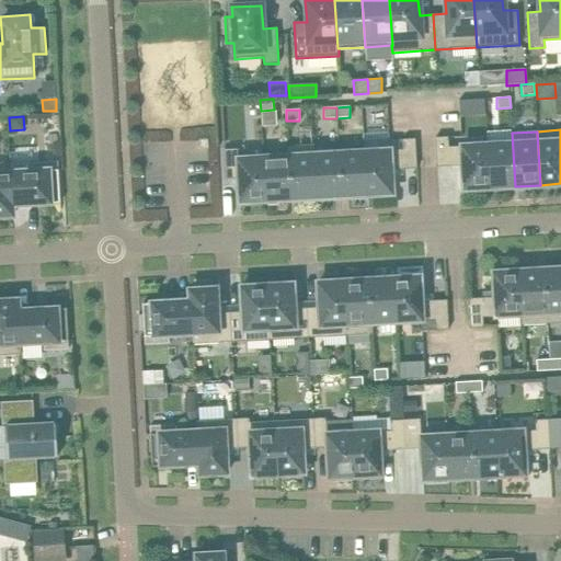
[(511,142),(488,145),(490,189),(515,186),(512,133),(511,133),(511,142)]
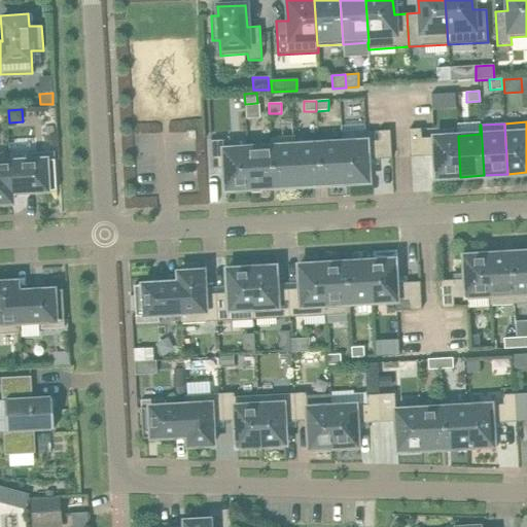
[(460,177),(458,136),(421,138),(421,128),(409,129),(410,156),(434,155),(434,161),(432,162),(433,181),(455,179),(455,177),(460,177)]
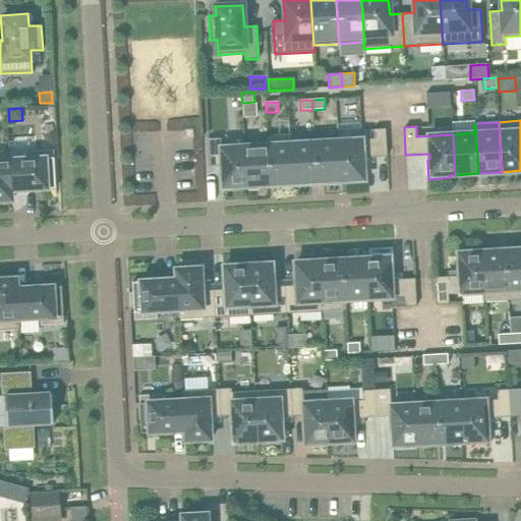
[(373,138),(338,140),(340,181),(345,181),(345,183),(366,182),(365,163),(363,163),(363,157),(387,156),(385,128),(373,129),(373,138)]
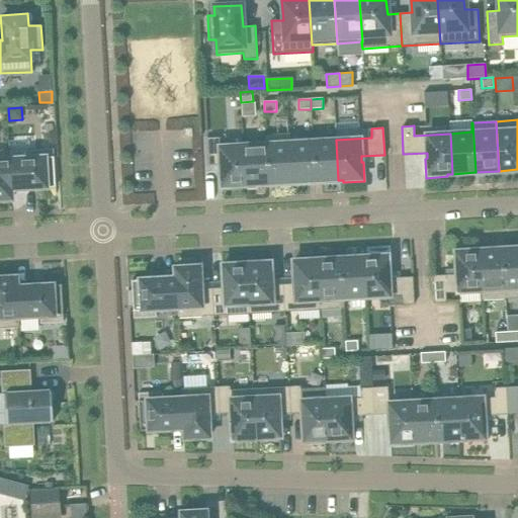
[(289,133),(266,135),(268,184),(292,183),(290,143),(289,133)]
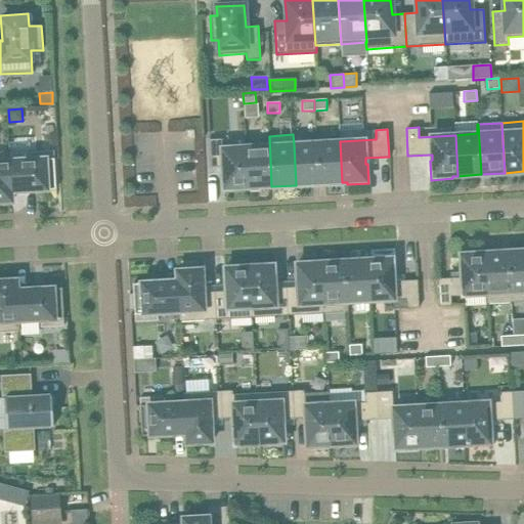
[(268,145),(246,146),(249,187),(271,186),(269,136),(268,136),(268,145)]
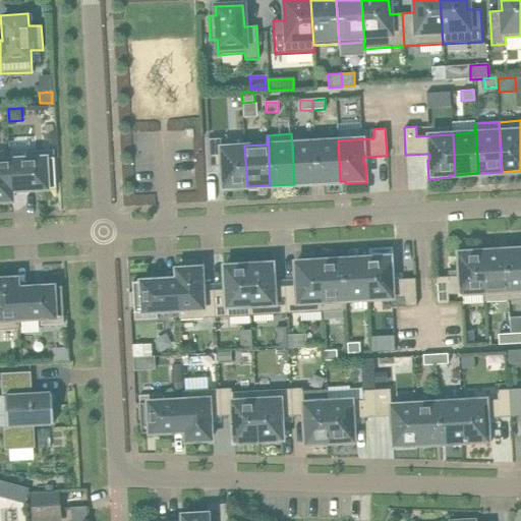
[(247,186),(244,146),(221,148),(220,137),(208,138),(210,166),(221,165),(223,188),(247,186)]
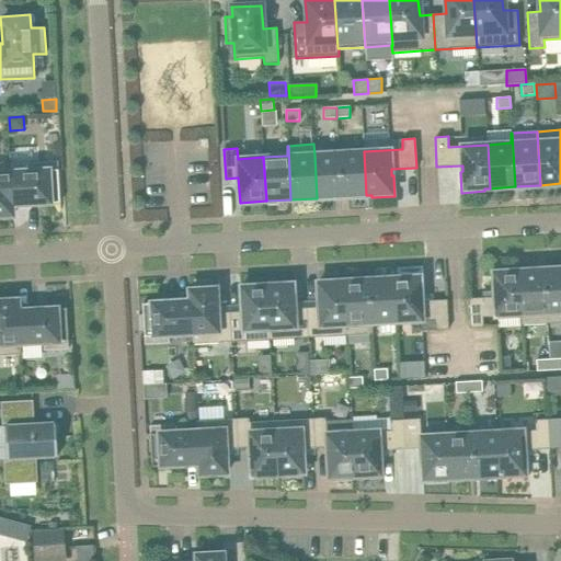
[(366,195),(364,151),(339,152),(341,196),(366,195)]
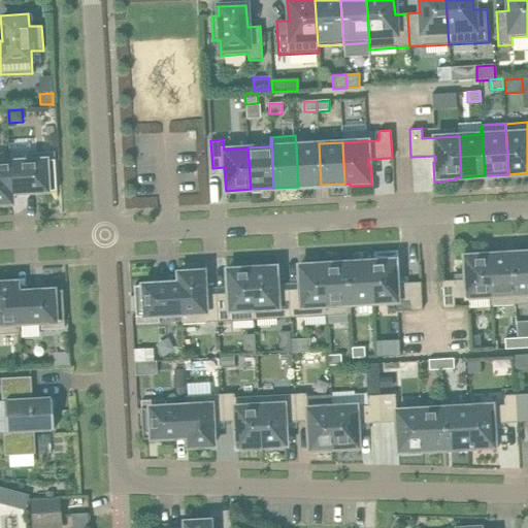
[(321,185),(319,143),(296,145),(298,187),(321,185)]
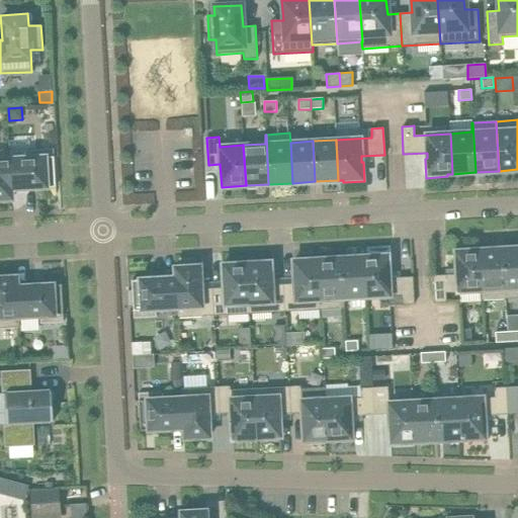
[(9,149),(0,149),(0,199),(12,198),(11,189),(9,158),(9,149)]
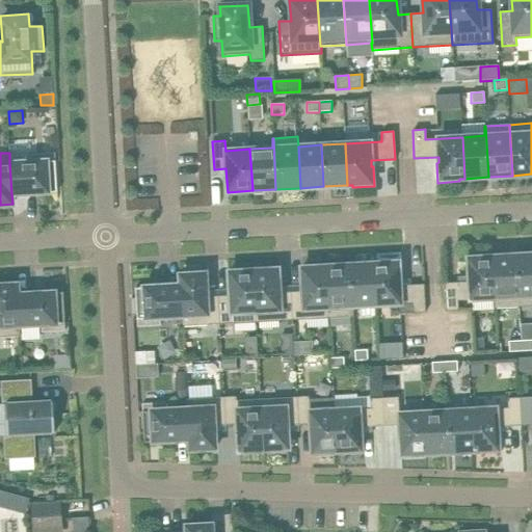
[(9,162),(11,194),(57,191),(54,153),(31,154),(31,161),(9,162)]
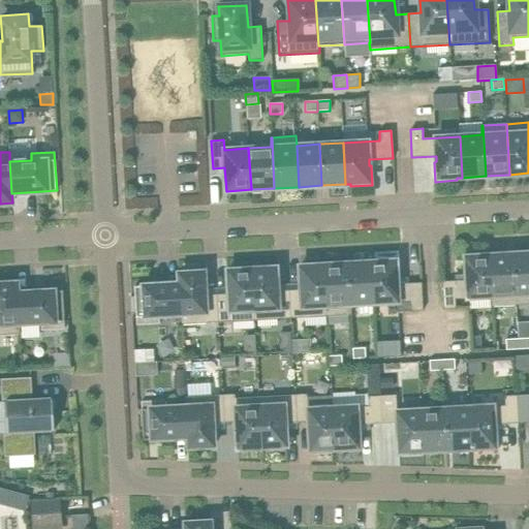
[(528,252),(519,253),(512,254),(516,305),(528,304),(528,252)]
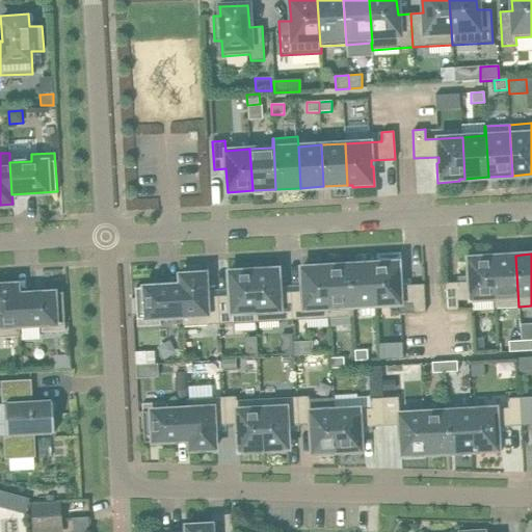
[(495,308),(491,257),(486,257),(486,255),(464,256),(466,275),(468,275),(469,282),(444,283),(446,311),(458,310),(457,300),(494,298),(494,308),(495,308)]
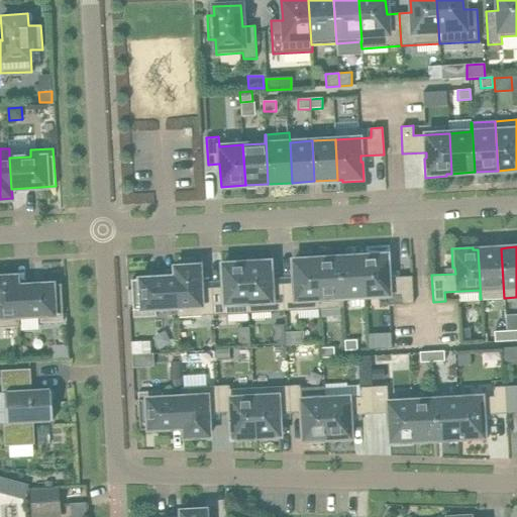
[(501,248),(478,249),(481,299),(504,298),(501,248)]
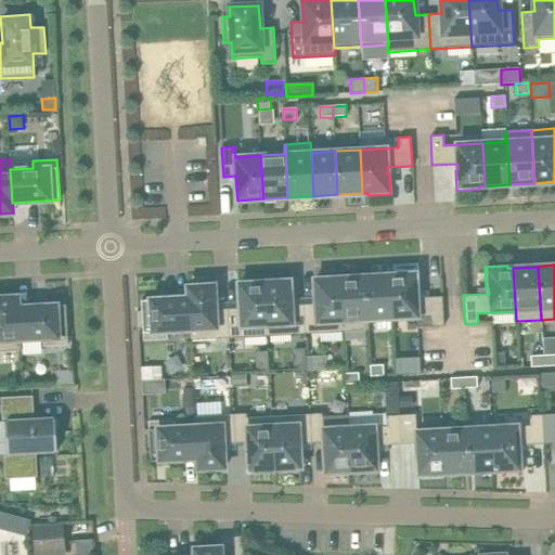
[(389,275),(392,319),(429,317),(430,326),(443,325),(441,296),(416,298),(416,292),(418,292),(417,271),(395,272),(395,274),(389,275)]
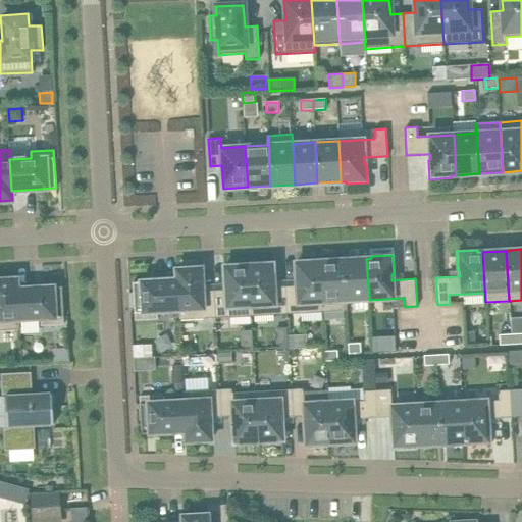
[(366,259),(343,260),(346,310),(347,310),(346,300),(349,301),(369,300),(366,259)]
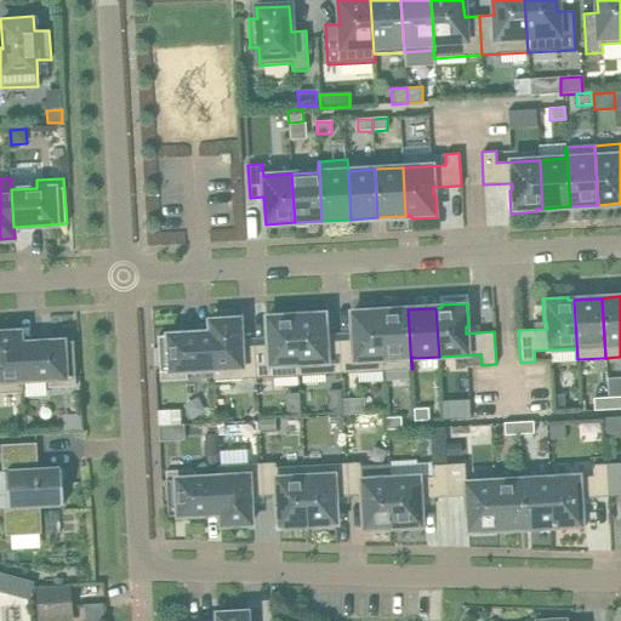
[(408,309),(400,309),(380,311),(383,371),(411,369),(408,309)]
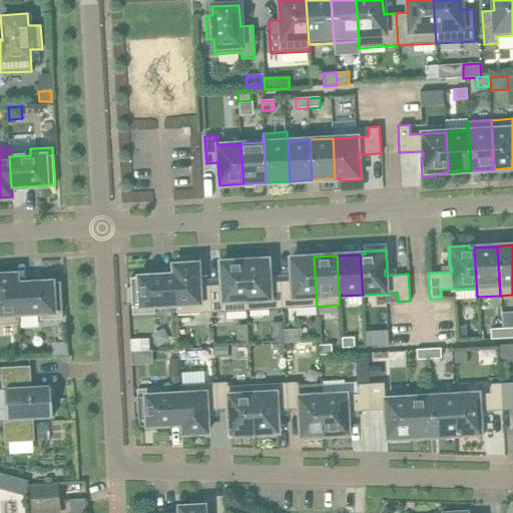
[(317,307),(314,257),(290,259),(292,281),(280,282),(282,309),(317,307)]
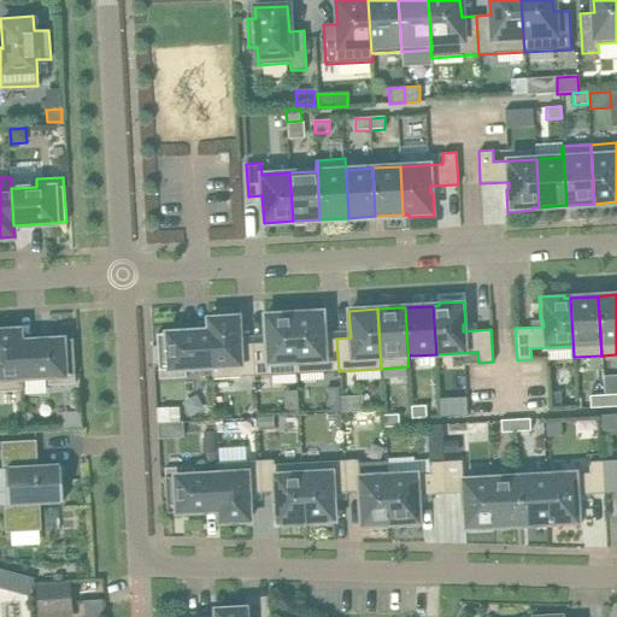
[(322,312),(293,313),(297,372),(339,371),(336,339),(323,339),(322,312)]
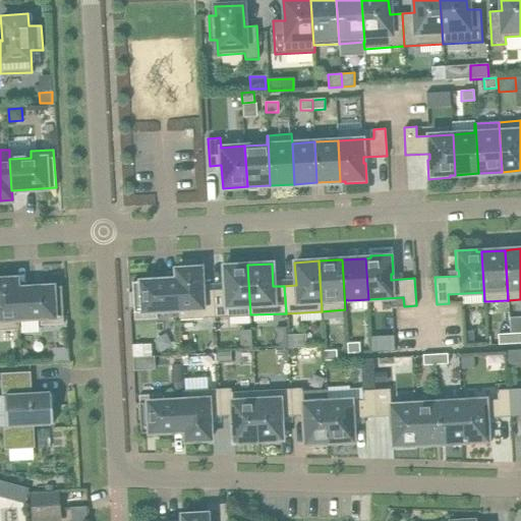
[(250,314),(247,265),(223,266),(225,289),(213,289),(215,317),(250,314)]
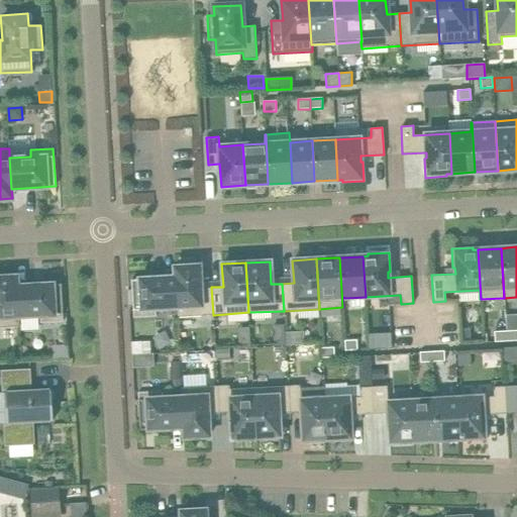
[(213,315),(211,287),(200,288),(199,266),(174,267),(175,277),(177,307),(177,317),(213,315)]
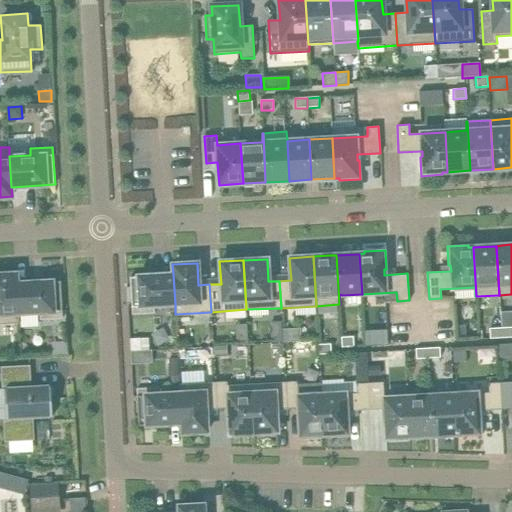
[(18,313),(17,283),(16,273),(0,274),(0,323),(19,322),(18,313)]
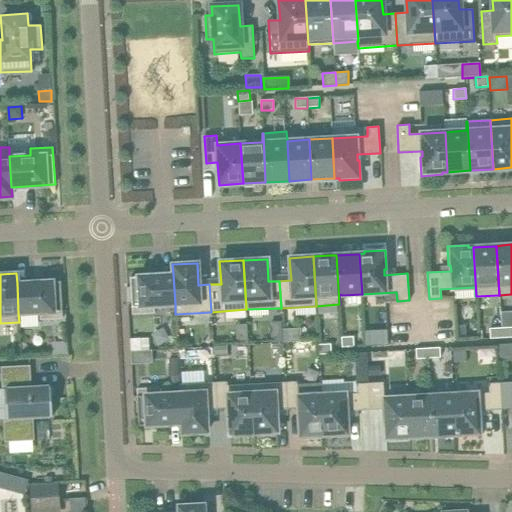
[(175,304),(173,274),(129,277),(132,314),(154,313),(153,306),(175,304)]
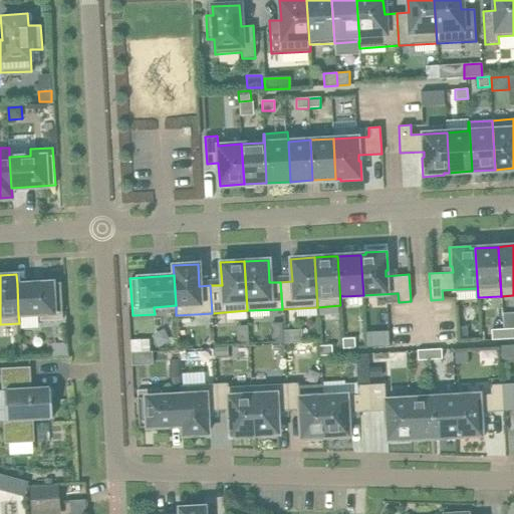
[(60,281),(17,284),(18,314),(39,313),(40,320),(62,319),(60,281)]
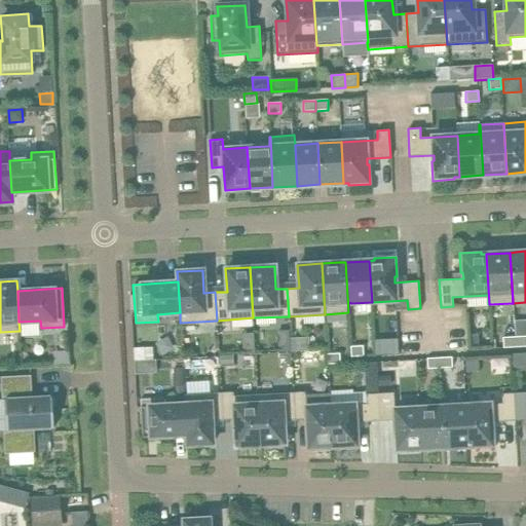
[(525,335),(515,336),(515,347),(525,345),(525,335)]
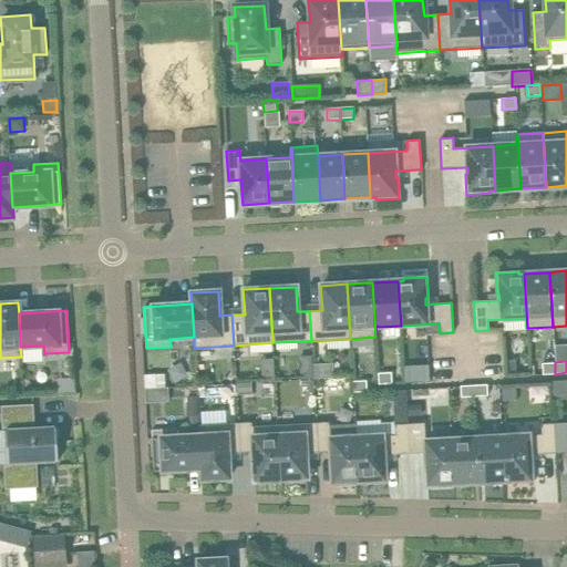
[(515,362),(507,363),(507,375),(516,374),(515,362)]
